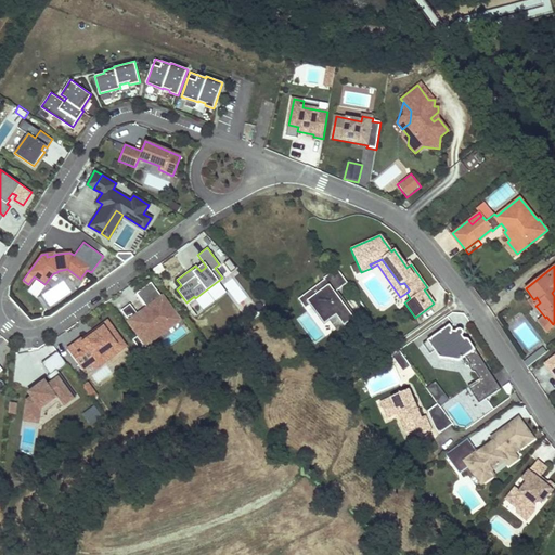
[(334,292),(347,282),(336,268),(322,278),(323,280),(297,298),(305,308),(311,302),(324,320),(330,315),(337,326),(351,315),(334,292)]
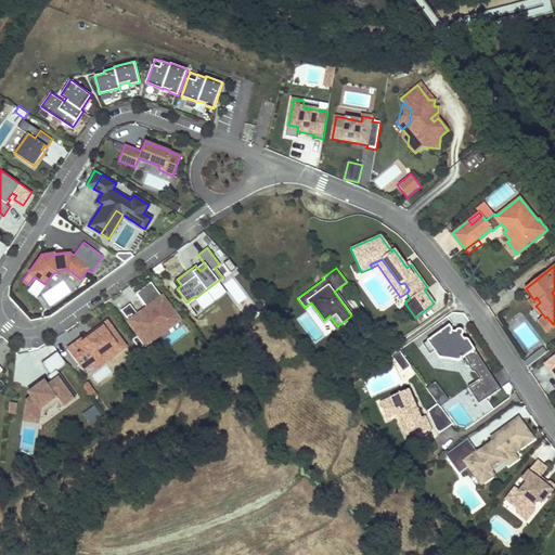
[(169,308),(151,282),(136,293),(146,307),(138,314),(129,302),(120,309),(139,334),(145,330),(152,338),(171,323),(164,312),(169,308)]
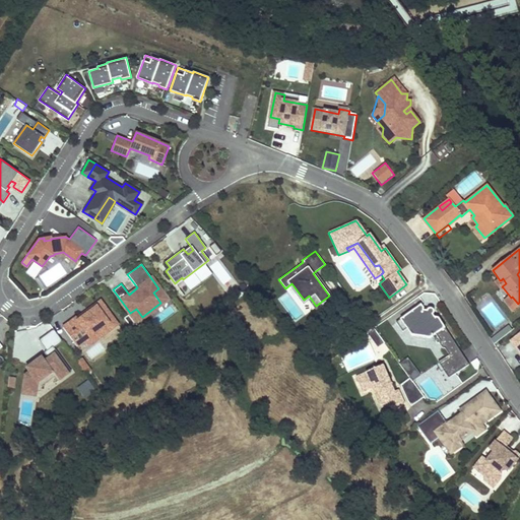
[(500,280),(497,282),(501,288),(503,287),(502,286),(506,283),(503,278),(501,280),(500,280)]
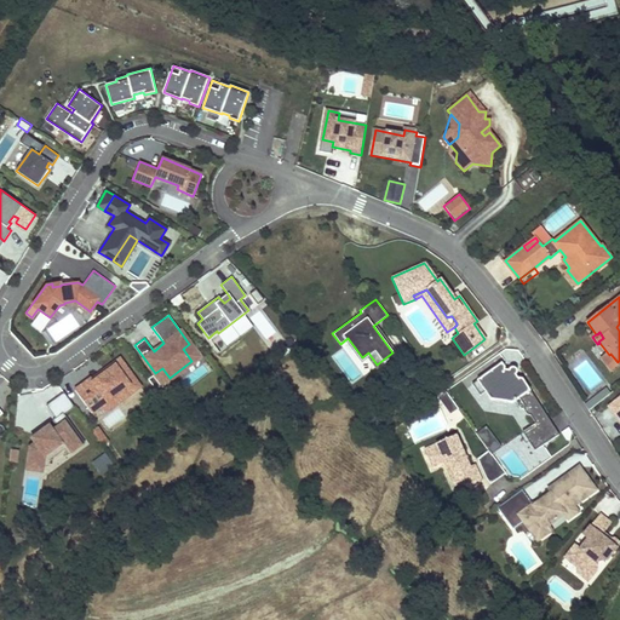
[(189,344),(183,349),(191,361),(199,356),(189,344)]
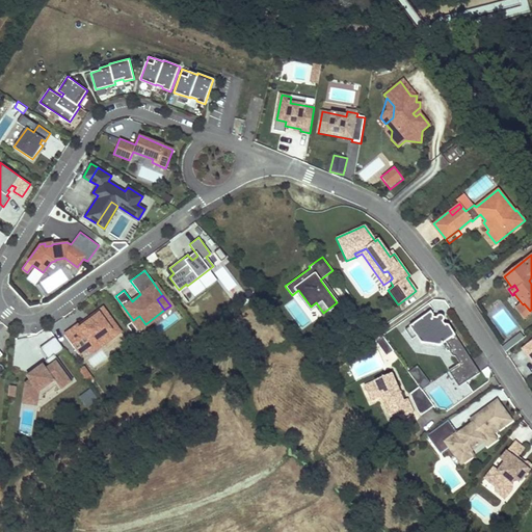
[(523,304),(517,309),(524,316),(530,311),(524,303),(523,304)]
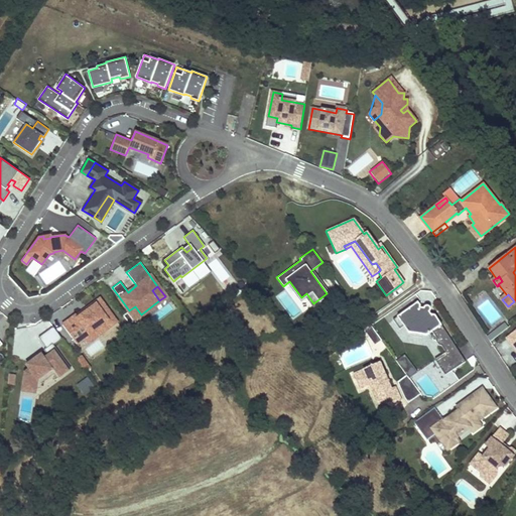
[(112,315),(99,297),(86,306),(89,309),(84,313),(83,311),(76,316),(75,314),(74,313),(60,324),(75,343),(81,338),(95,329),(98,334),(111,325),(107,319),(112,315)]
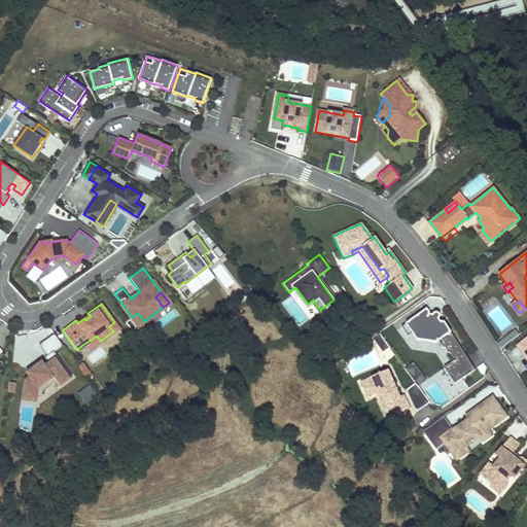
[(426,308),(401,326),(408,336),(412,332),(417,339),(435,342),(441,338),(446,344),(446,346),(449,351),(451,351),(456,358),(446,365),(457,381),(477,366),(443,321),(438,320),(436,318),(437,317),(438,315),(437,314),(437,313),(435,312),(433,313),(432,313),(432,314),(428,314),(428,312),(426,308)]
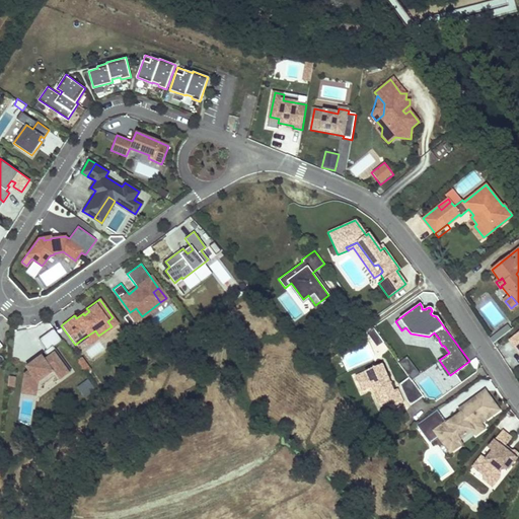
[(86,308),(75,316),(76,318),(83,313),(84,315),(89,311),(86,308)]
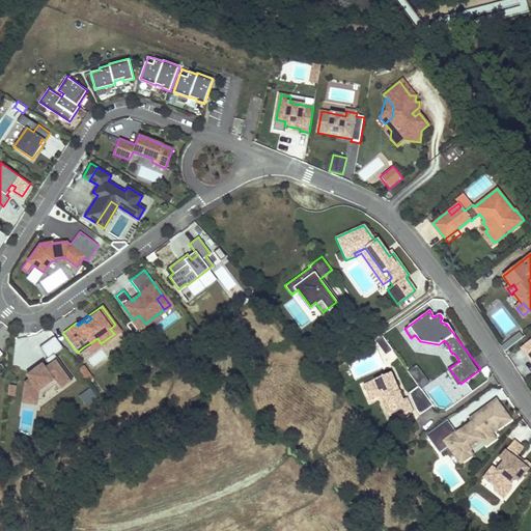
[(139,315),(133,319),(139,328),(145,324),(139,315)]
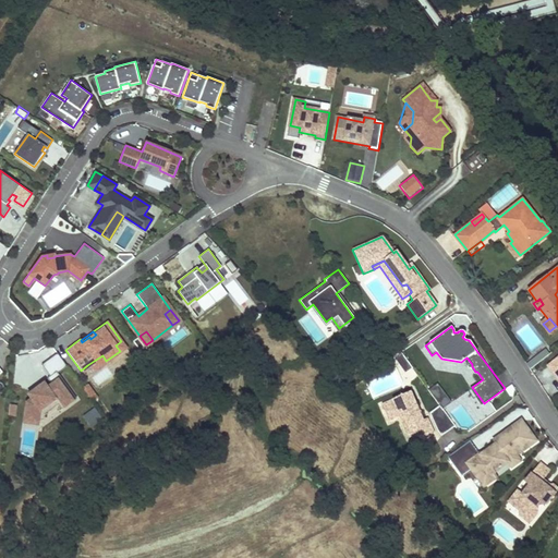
[(137,337),(132,340),(140,350),(144,347),(137,337)]
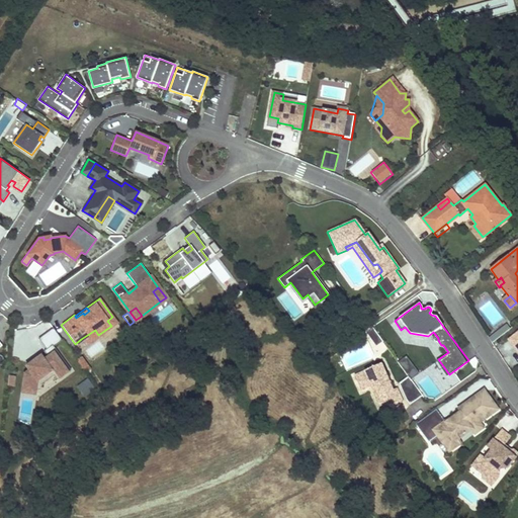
[(112,317),(107,321),(111,326),(116,322),(112,317)]
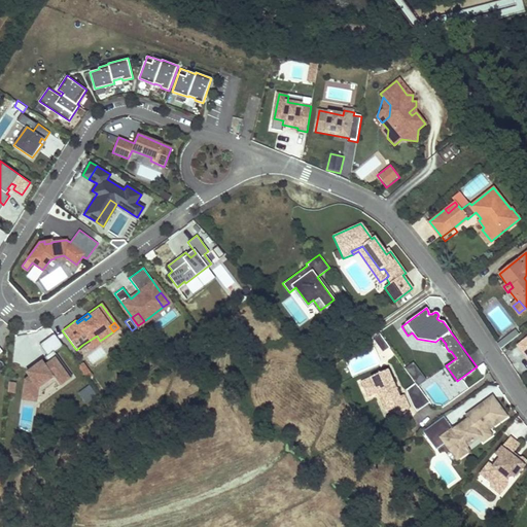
[(54,332),(38,343),(46,353),(44,355),(48,361),(44,364),(41,360),(26,372),(29,376),(25,379),(22,392),(35,395),(37,386),(55,374),(61,383),(71,375),(54,351),(63,344),(54,332)]
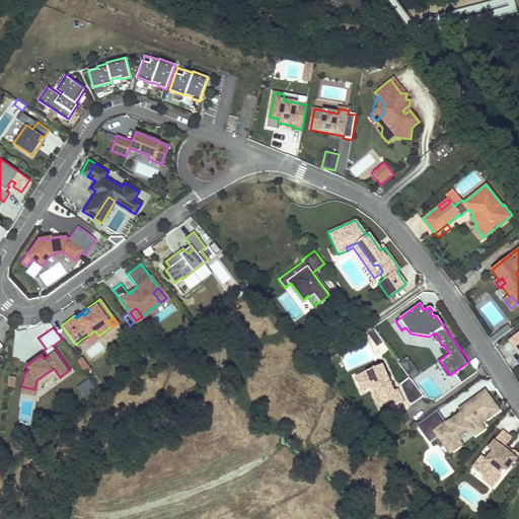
[(376,347),(382,342),(373,328),(366,332),(376,347)]
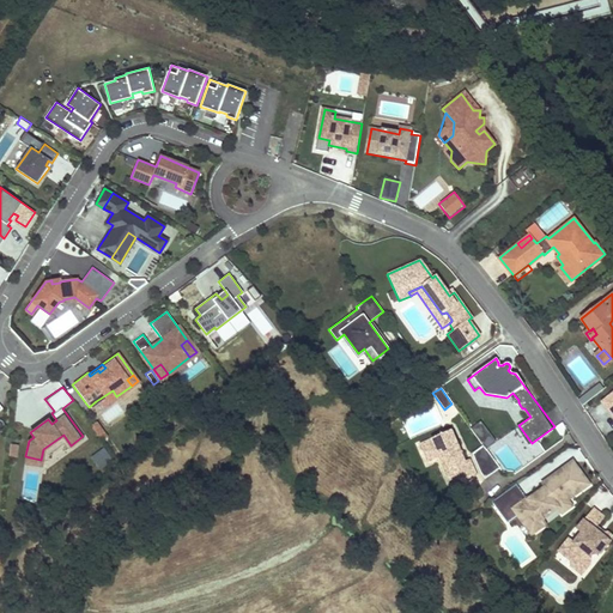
[(113,390),(96,401),(105,404),(116,396),(113,390)]
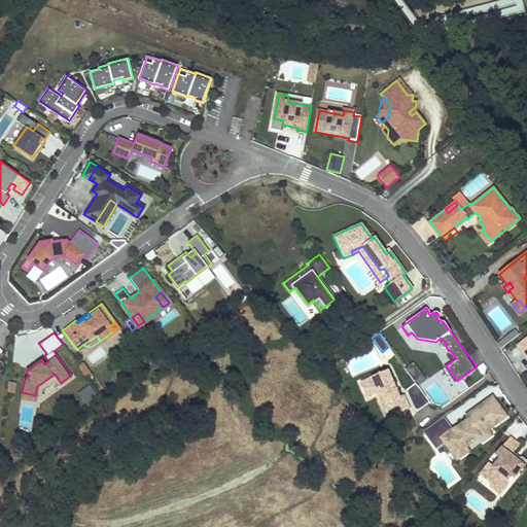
[(526,339),(524,336),(516,343),(526,356),(526,339)]
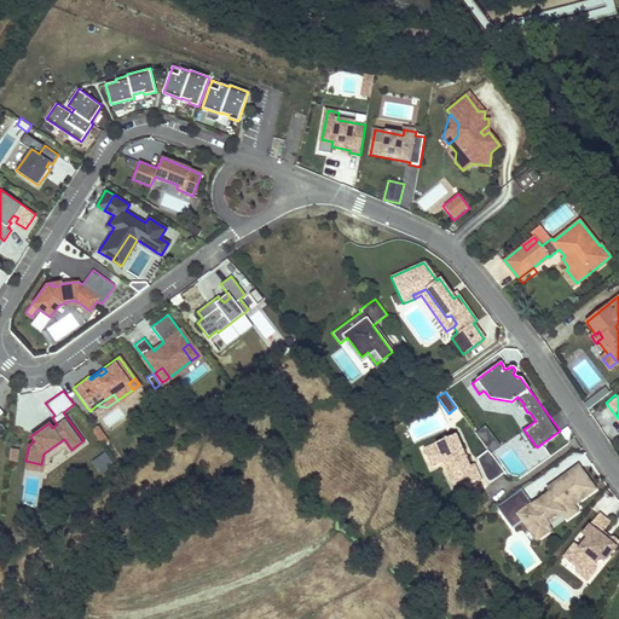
[(487,426),(476,432),(489,453),(499,447),(487,426)]
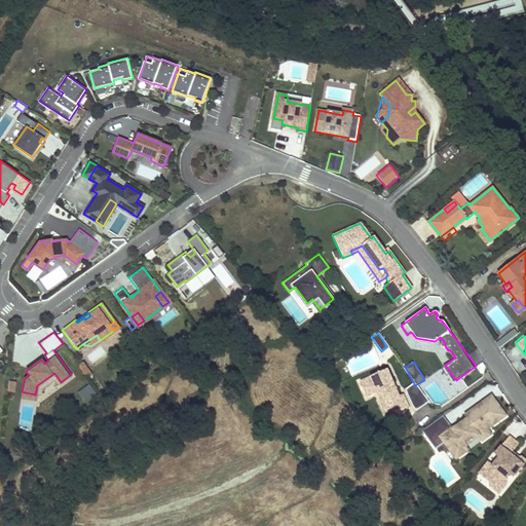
[(86,367),(81,370),(87,378),(91,375),(86,367)]
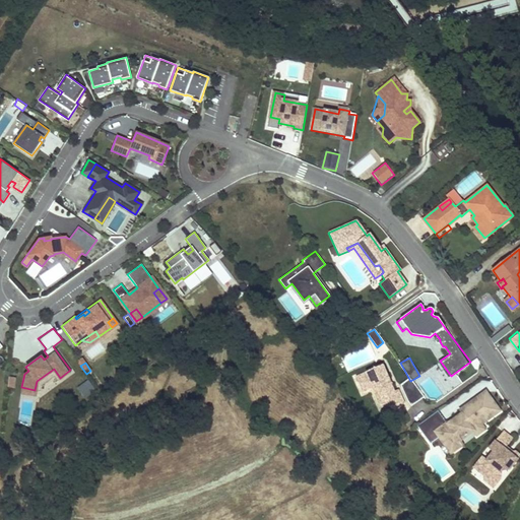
[(383,366),(358,377),(364,392),(373,387),(379,400),(385,397),(389,404),(391,409),(405,402),(399,390),(395,392),(383,366)]
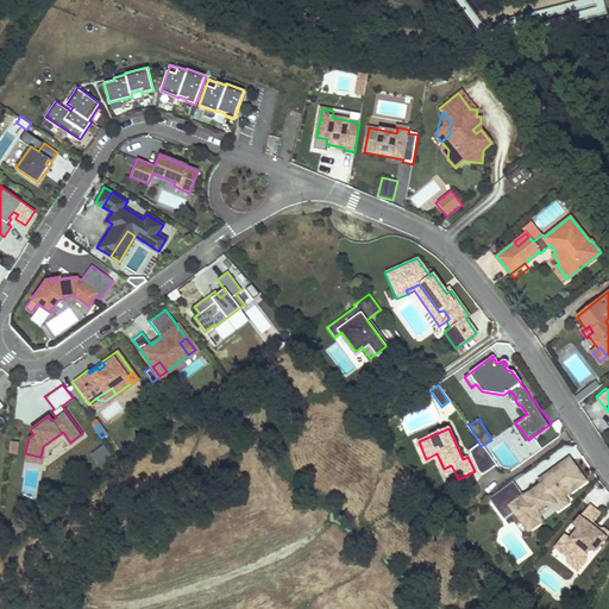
[(63,432),(43,446),(41,457),(45,457),(46,451),(63,439),(67,445),(70,443),(63,432)]
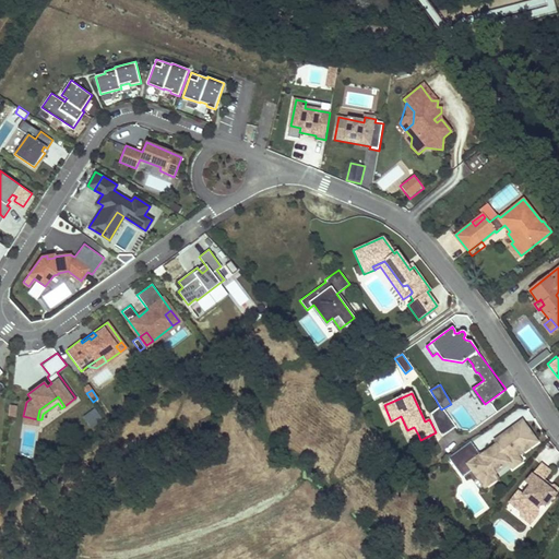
[(96,408),(83,416),(91,429),(104,423),(96,408)]
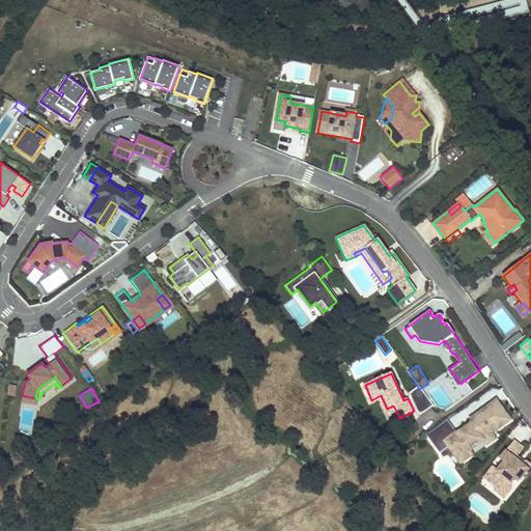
[(447,419),(425,435),(439,452),(448,446),(451,444),(455,450),(464,444),(469,450),(483,440),(486,445),(495,439),(492,434),(510,420),(496,400),(477,413),(476,414),(476,415),(476,416),(477,416),(477,417),(478,418),(476,420),(477,421),(474,423),(471,423),(471,422),(456,432),(447,419)]
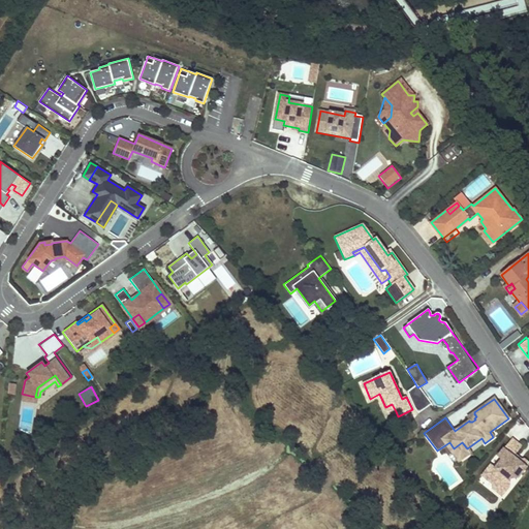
[(392,404),(385,407),(389,414),(396,411),(392,404)]
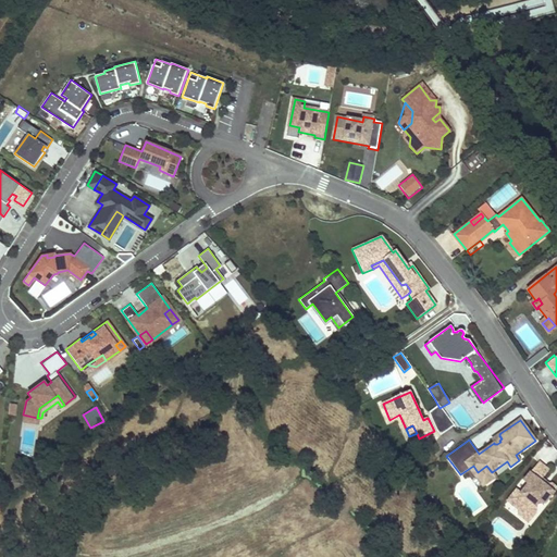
[(540,462),(524,481),(529,484),(522,493),(518,490),(508,502),(521,512),(533,511),(536,508),(542,500),(546,504),(556,489),(556,487),(553,484),(545,485),(541,481),(544,478),(549,470),(540,462)]
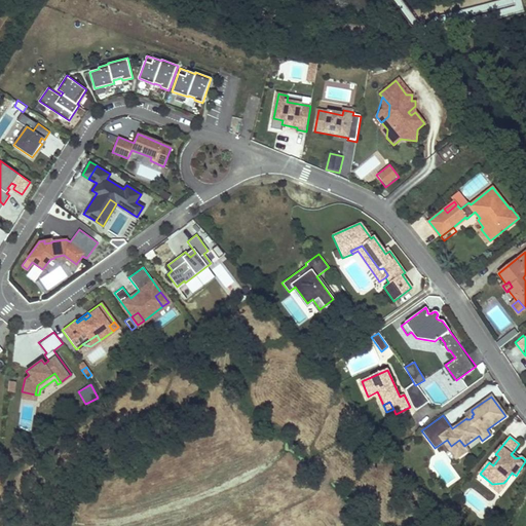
[(447,440),(444,442),(456,459),(467,451),(464,446),(459,440),(451,446),(447,440)]
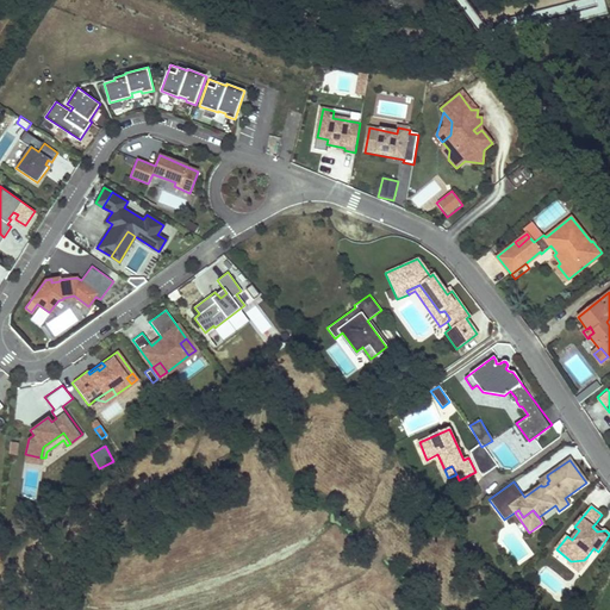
[(584,560),(571,561),(570,564),(579,571),(589,559),(587,556),(584,560)]
